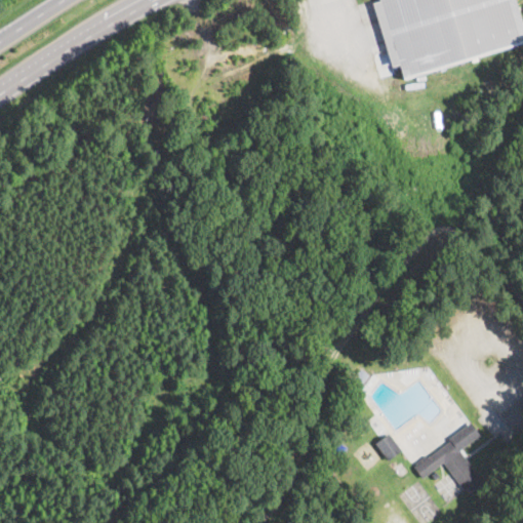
[(516,0),(522,23),(522,45),(405,81),(401,67),(393,69),(373,5),(380,2),(379,0),(516,0)]
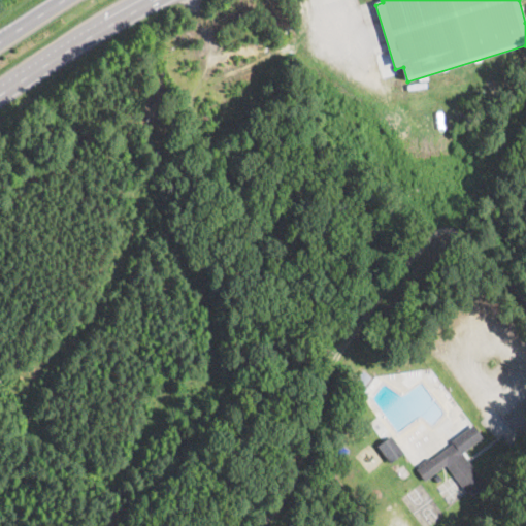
[(183,193),(175,199),(171,195),(178,189),(183,193)]
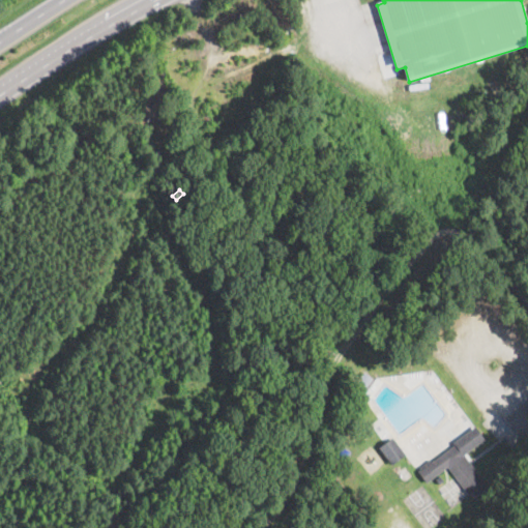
[(375,381),(368,390),(358,383),(364,374),(375,381)]
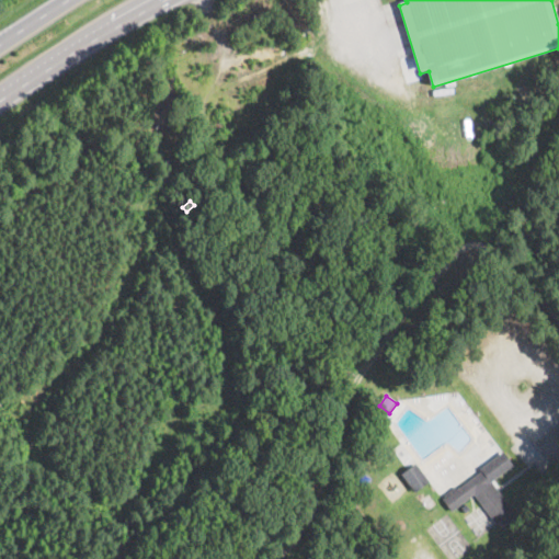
[(492,483),(501,494),(514,513),(497,525),(475,495),(453,512),(445,502),(447,500),(445,498),(457,489),(459,491),(483,474),(481,470),(504,453),(514,467),(492,483)]
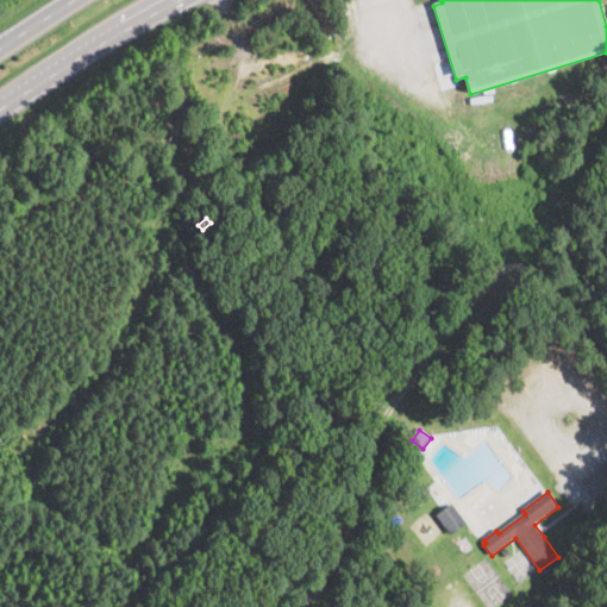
[(468,525),(452,537),(437,517),(444,512),(454,505),(468,525)]
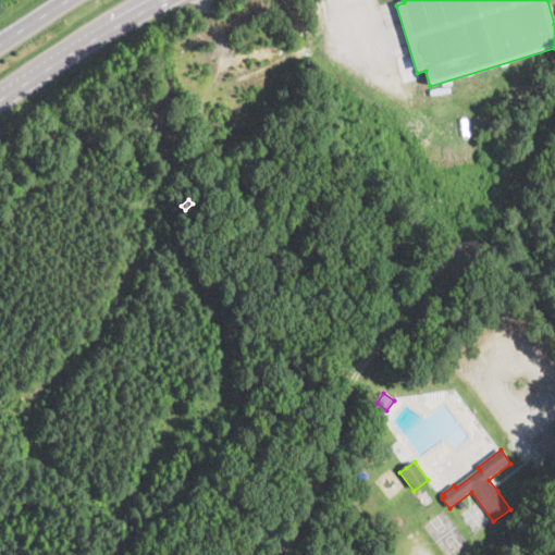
[(369,467),(366,471),(360,467),(365,463),(369,467)]
